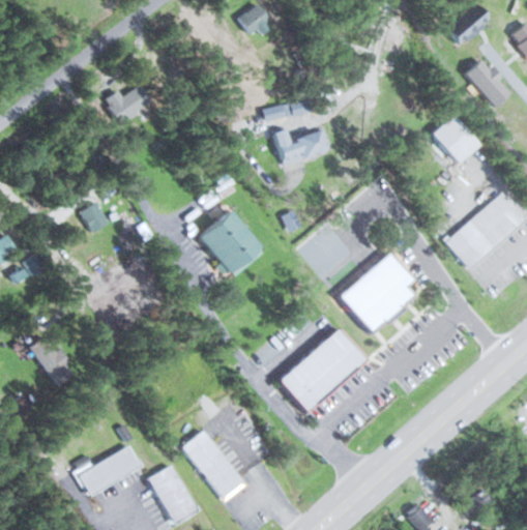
[(272,20),(258,3),(238,20),(253,36),(272,20)]
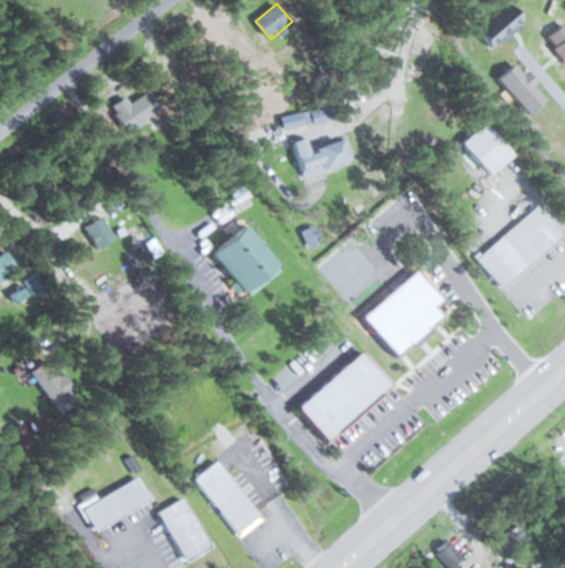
[(492,44),(526,21),(514,3),(480,27),(492,44)]
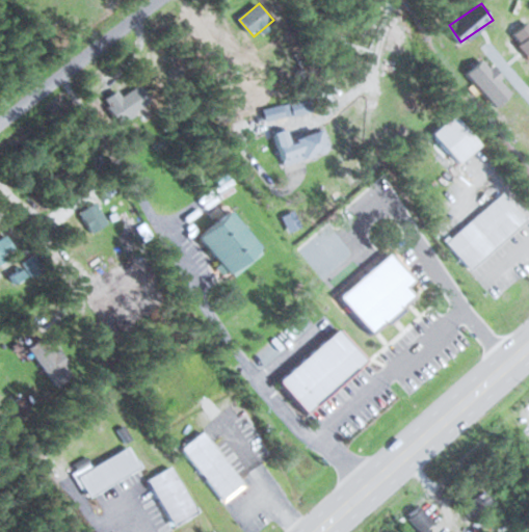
[(528,20),(511,33),(528,54),(528,20)]
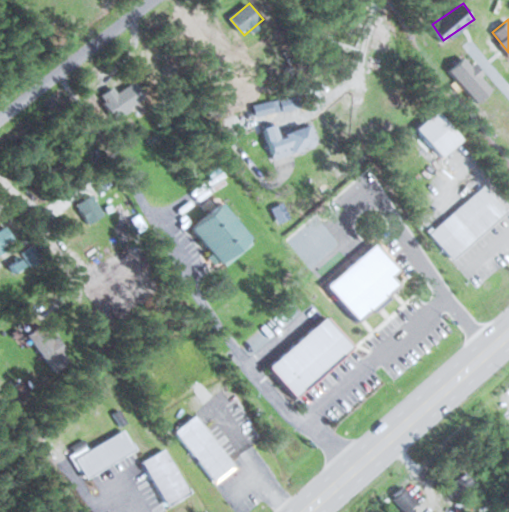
[(114,87),(101,94),(114,119),(146,102),(137,83),(118,94),(114,87)]
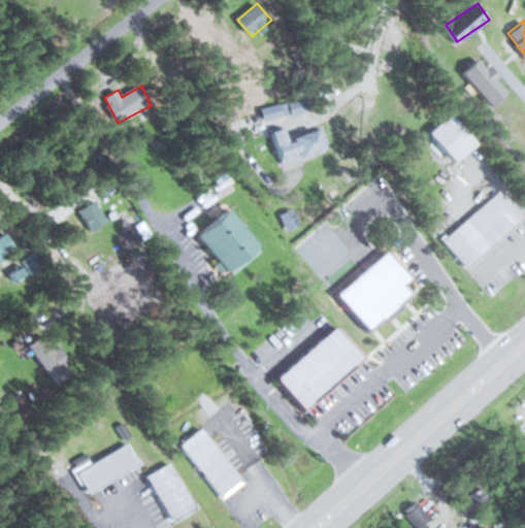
[(448,109),(428,127),(451,160),(473,138),(448,109)]
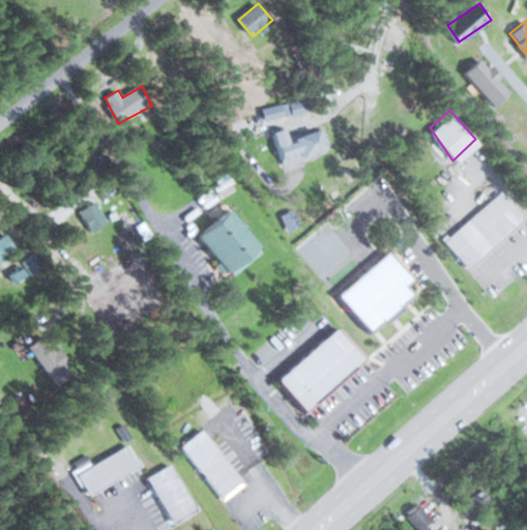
[(526,119),(513,128),(526,153),(526,119)]
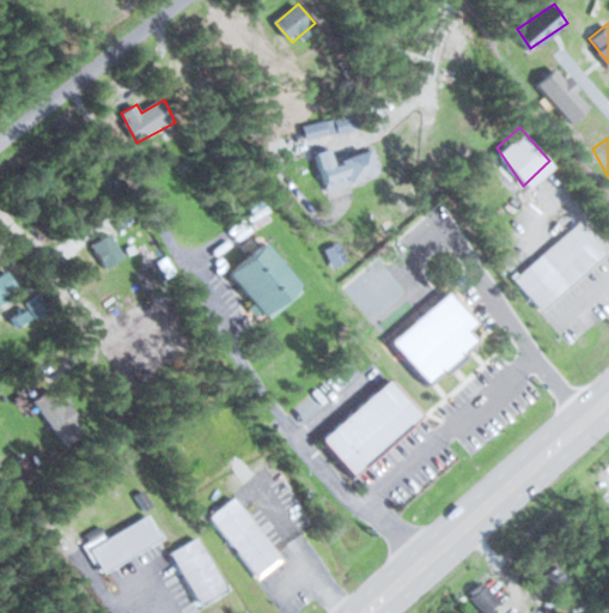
[(317,153),(330,192),(377,176),(369,151),(335,162),(330,149),(317,153)]
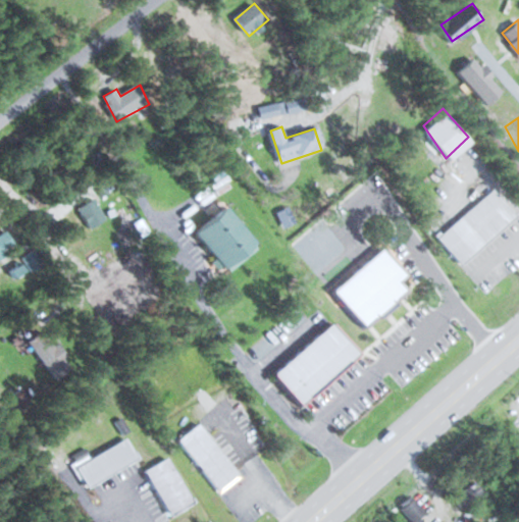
[(518,215),(462,263),(435,229),(497,184),(518,210),(518,215)]
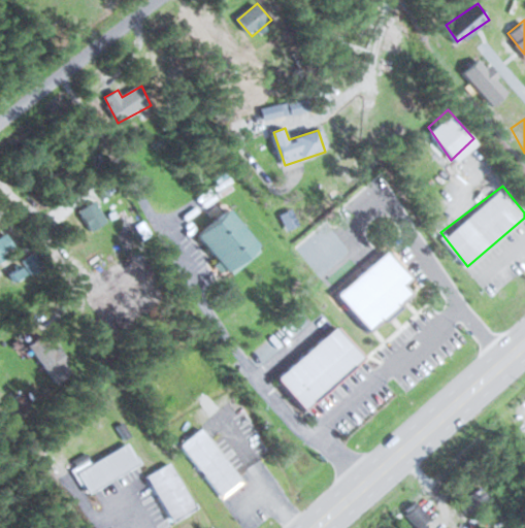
[(109,222),(96,201),(80,211),(93,232),(109,222)]
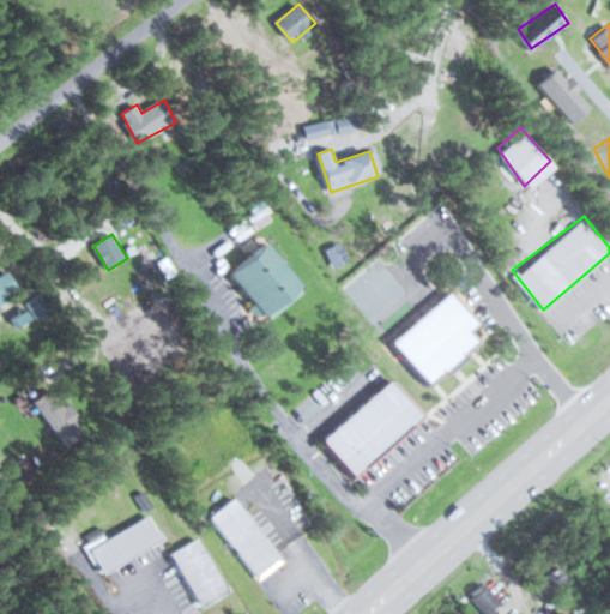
[(392,288),(420,274),(408,250),(380,264),(392,288)]
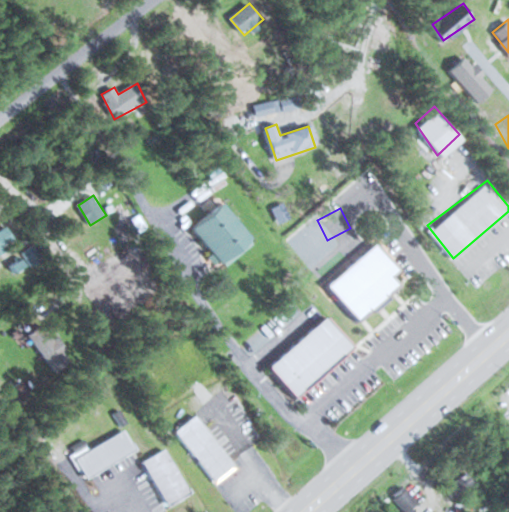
[(0,228),(0,253),(17,244),(7,224),(0,228)]
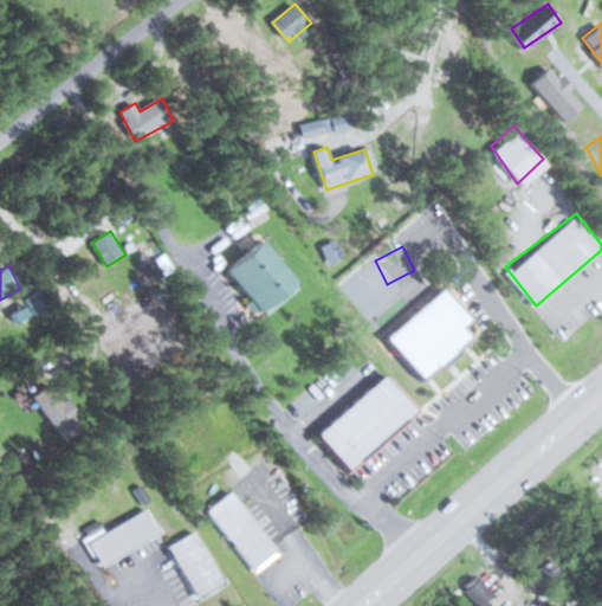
[(278,308),(266,292),(231,320),(243,335),(278,308)]
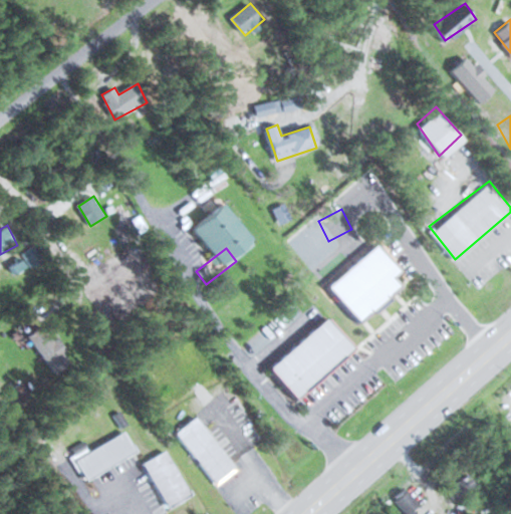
[(271,367),(298,400),(356,351),(329,319),(271,367)]
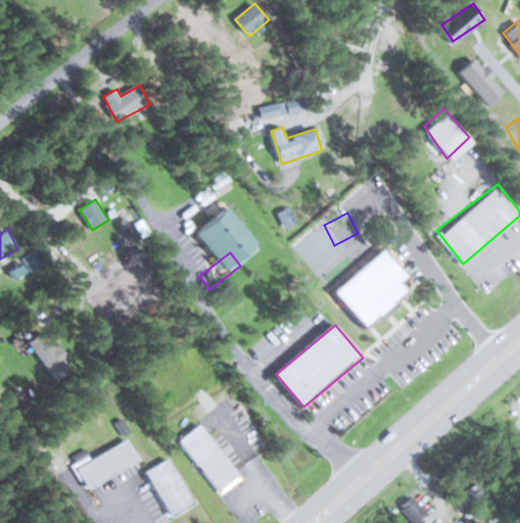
[(58,381),(75,370),(49,333),(32,344),(58,381)]
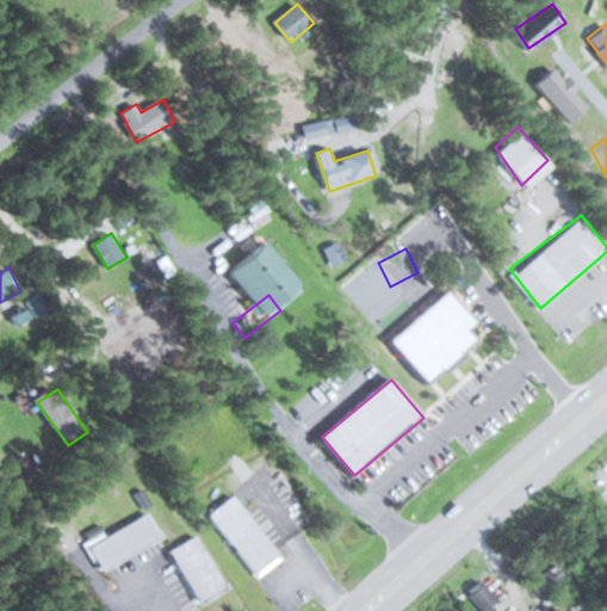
[(262,473),(243,491),(227,473),(251,454),(262,473)]
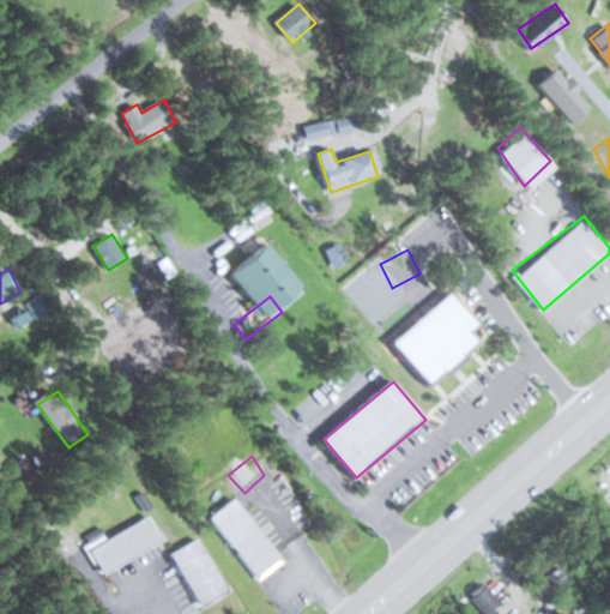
[(282,553),(258,576),(204,513),(234,491),(282,553)]
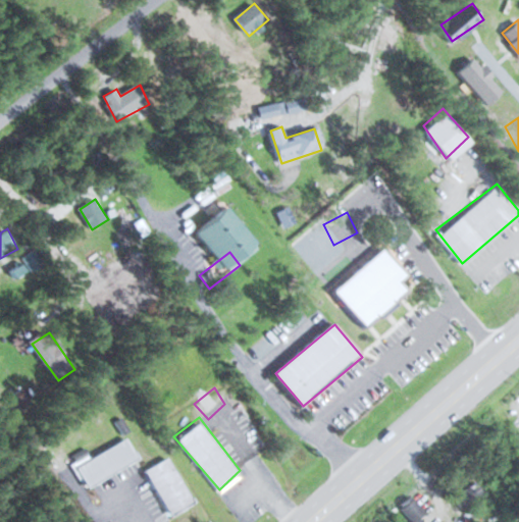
[(134,454),(88,485),(72,461),(122,433),(134,454)]
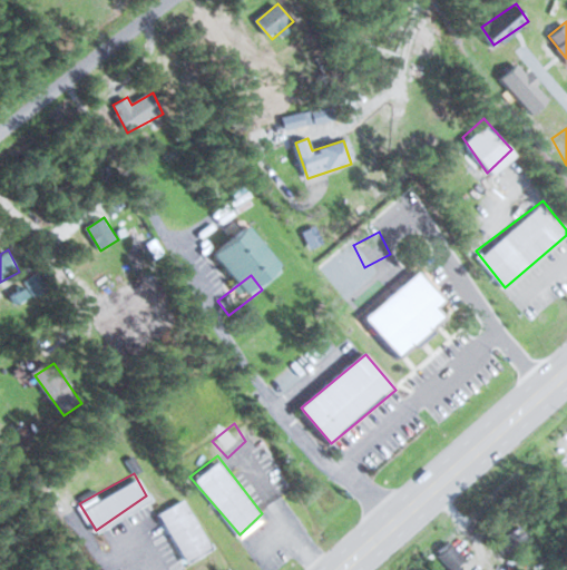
[(182,494),(157,511),(184,560),(212,544),(182,494)]
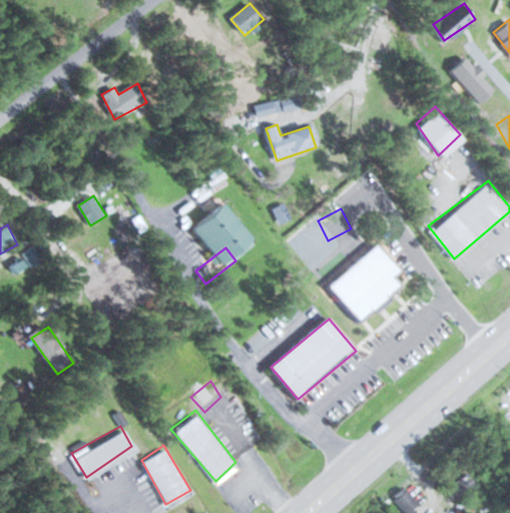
[(448,488),(456,500),(476,486),(468,474),(448,488)]
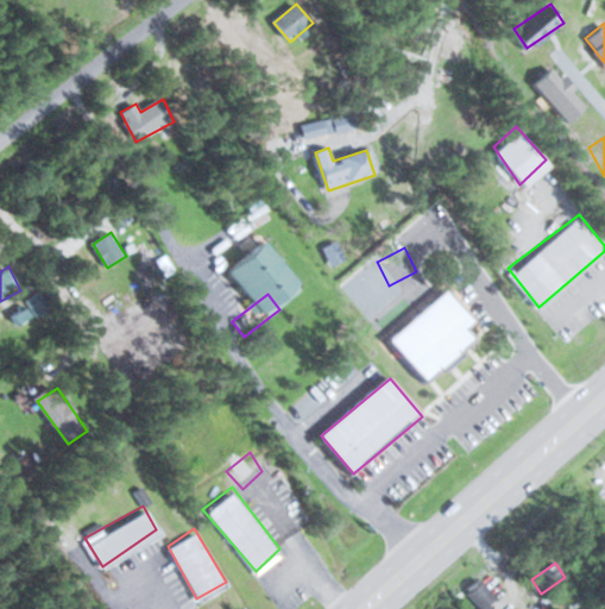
[(481,608),(491,608),(487,604),(497,597),(481,579),(467,590),(481,608)]
